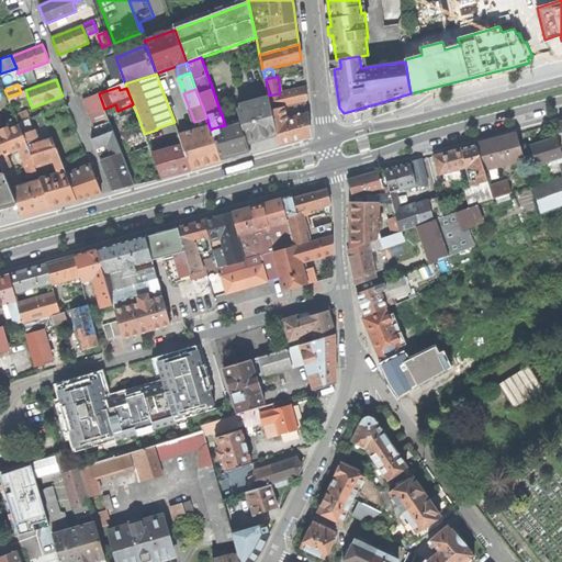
[(304,89),(280,93),(269,96),(272,108),(305,101),(305,94),(304,89)]
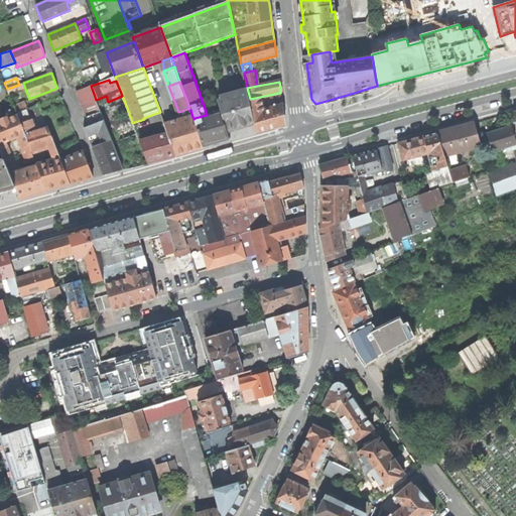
[(9,95),(25,89),(23,83),(19,85),(7,89),(9,95)]
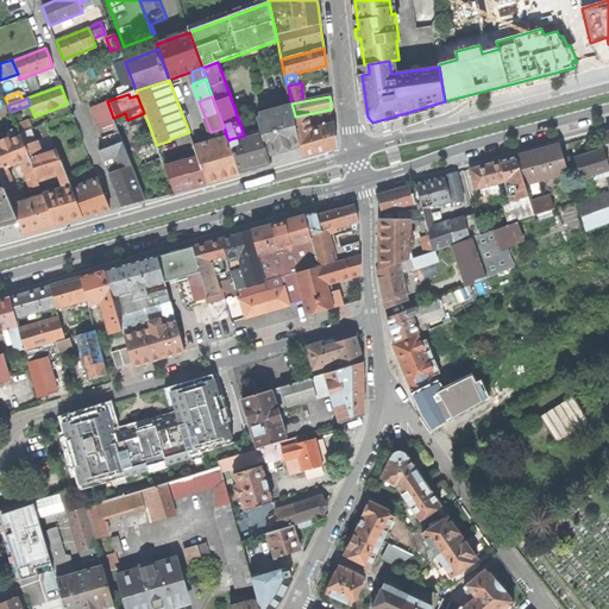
[(101,139),(119,132),(113,118),(107,101),(90,108),(101,139)]
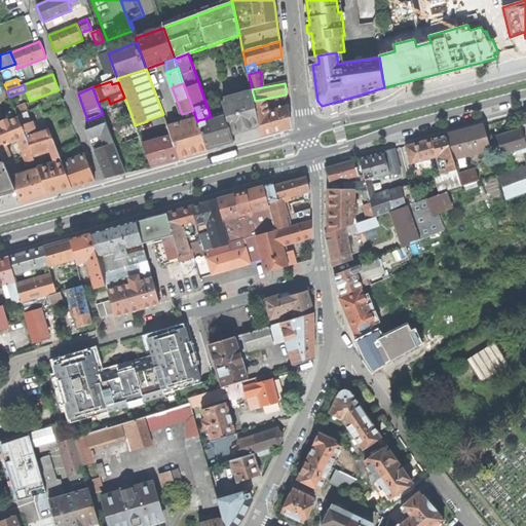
[(223,106),(225,113),(226,113),(231,133),(247,128),(259,125),(258,117),(254,103),(252,91),(224,100),(225,103),(223,106)]
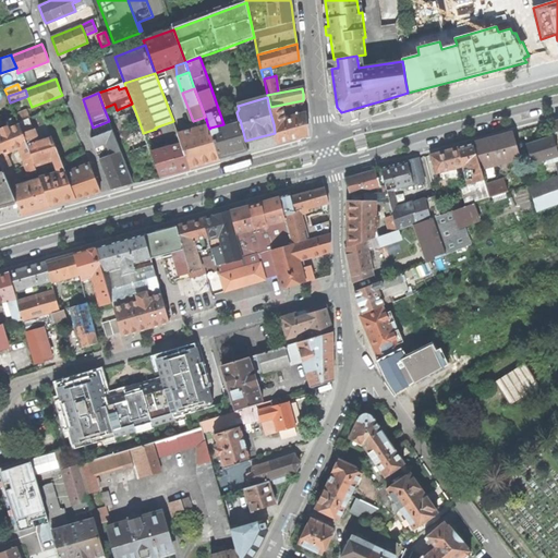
[(269,109),(274,124),(286,121),(281,107),(269,109)]
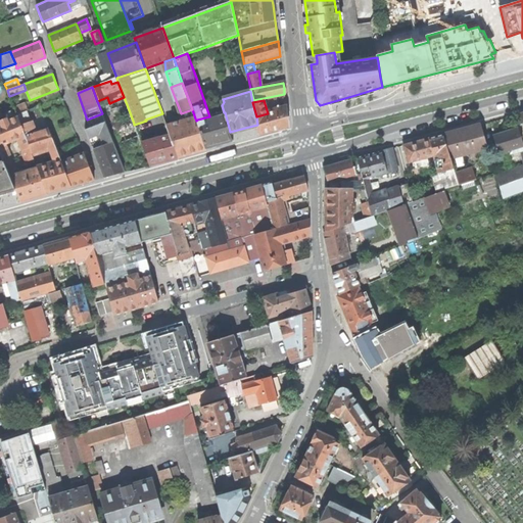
[(17,114),(29,110),(26,103),(14,107),(17,114)]
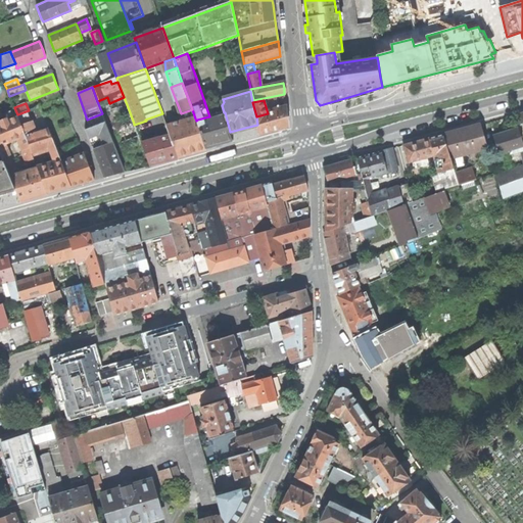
[(117,130),(134,124),(127,104),(110,110),(117,130)]
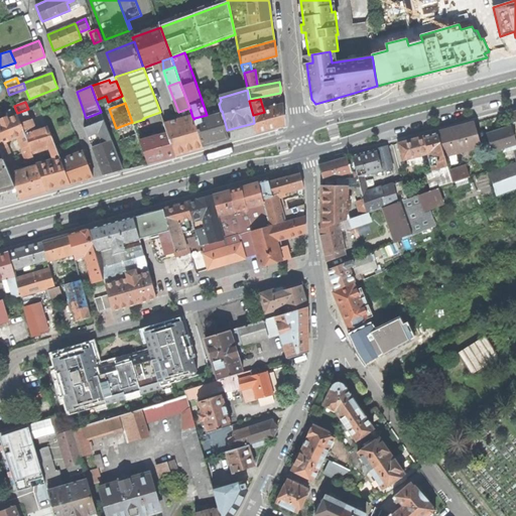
[(282,107),(264,112),(253,115),(254,123),(256,132),(269,128),(284,124),(282,107)]
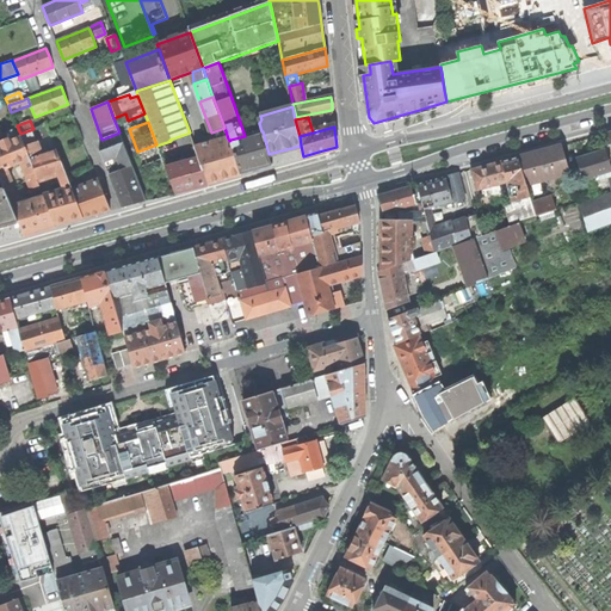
[(228,139),(224,128),(215,131),(218,141),(228,139)]
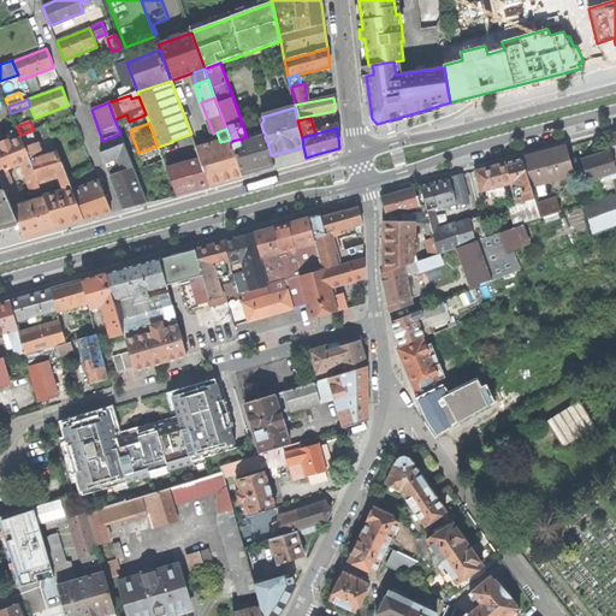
[(247,137),(232,141),(244,176),(259,171),(274,167),(271,155),(265,132),(264,132),(247,137)]
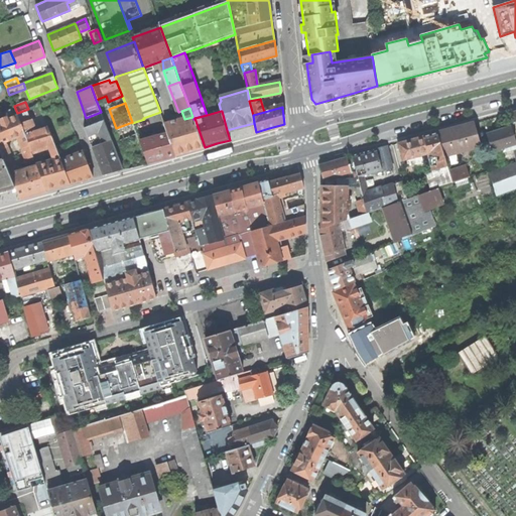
[(47,125),(55,122),(51,112),(43,115),(47,125)]
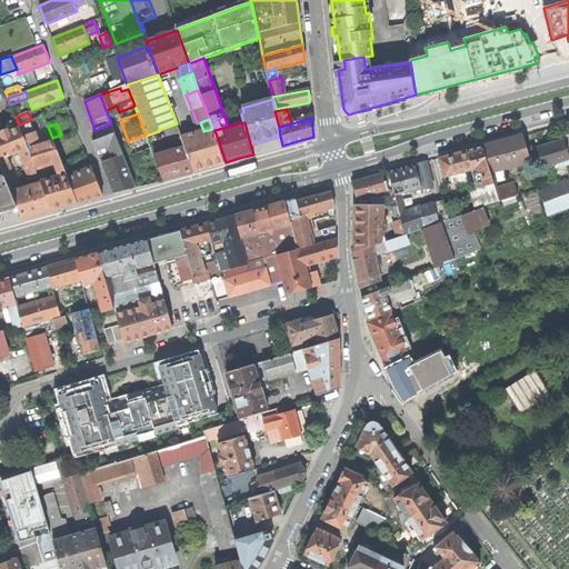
[(115,133),(111,123),(95,130),(99,139),(105,137),(115,133)]
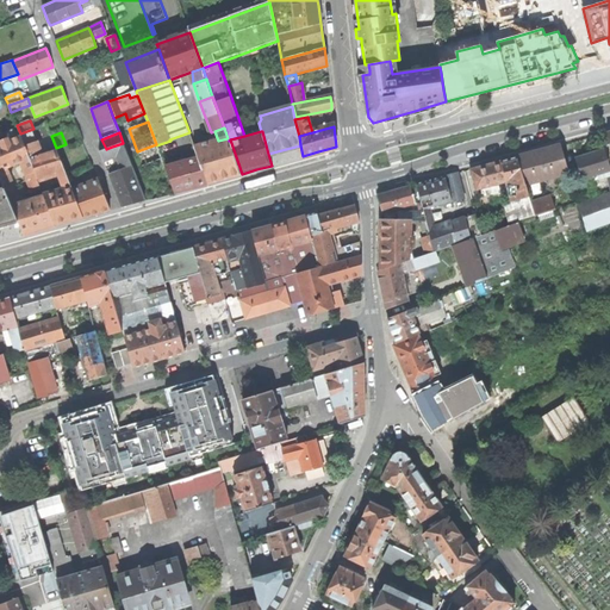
[(26,175),(35,172),(30,159),(24,145),(20,137),(8,142),(1,145),(0,144),(0,180),(2,185),(11,181),(12,181),(7,168),(13,166),(20,162),(26,175)]
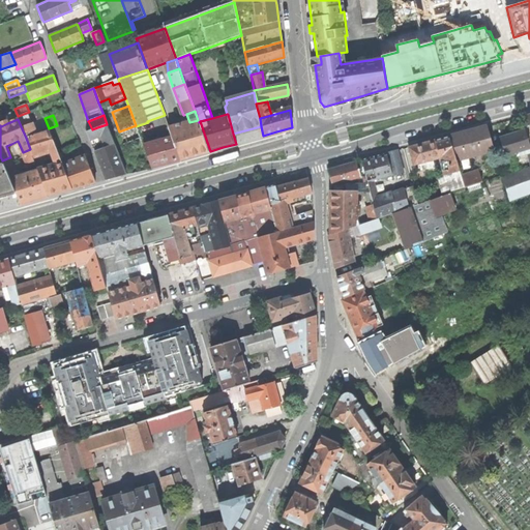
[(199,122),(198,120),(189,122),(169,128),(173,138),(180,159),(196,155),(210,151),(200,121),(199,122)]
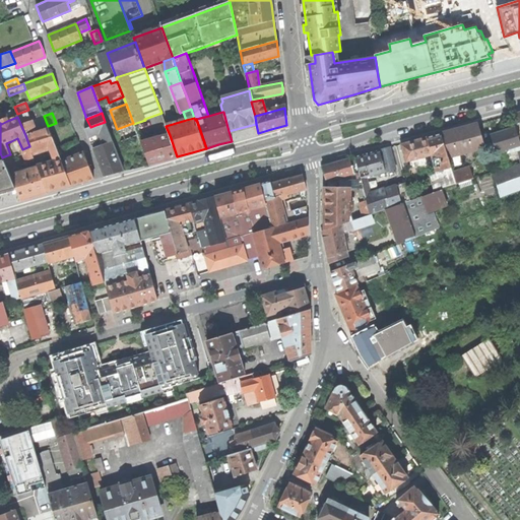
[(25,135),(36,132),(31,120),(20,124),(25,135)]
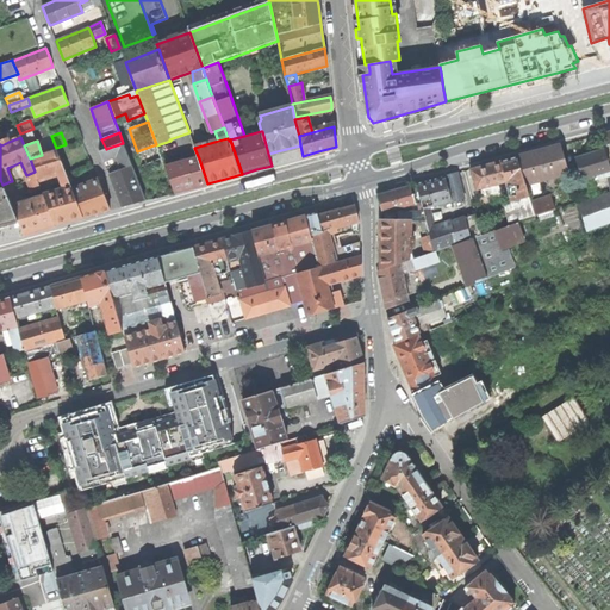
[(123,143),(112,147),(118,163),(122,170),(132,167),(123,143)]
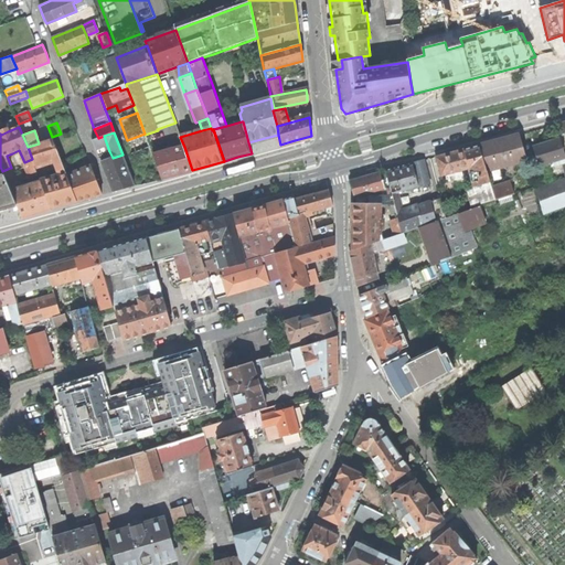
[(145,135),(145,134),(127,140),(129,146),(147,139),(145,135)]
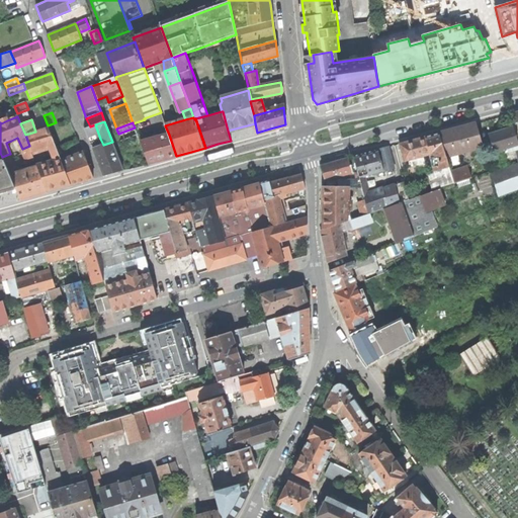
[(457,128),(440,133),(447,156),(484,146),(477,123),(457,128)]
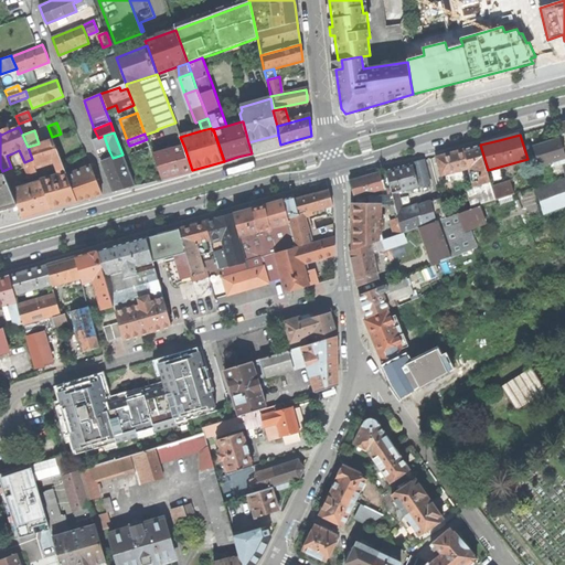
[(109,151),(104,136),(98,138),(93,140),(96,149),(98,156),(105,153),(109,151)]
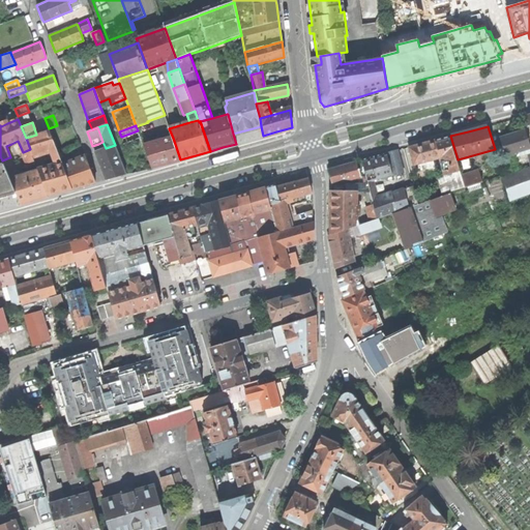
[(50,150),(57,148),(50,130),(36,135),(26,138),(33,155),(50,150)]
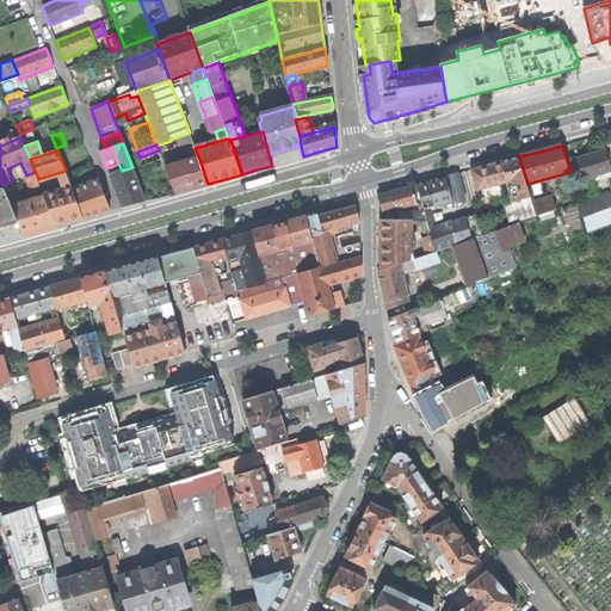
[(610,178),(610,195),(581,205),(588,230),(610,221),(610,165),(606,150),(593,155),(578,160),(585,180),(610,173),(610,178)]
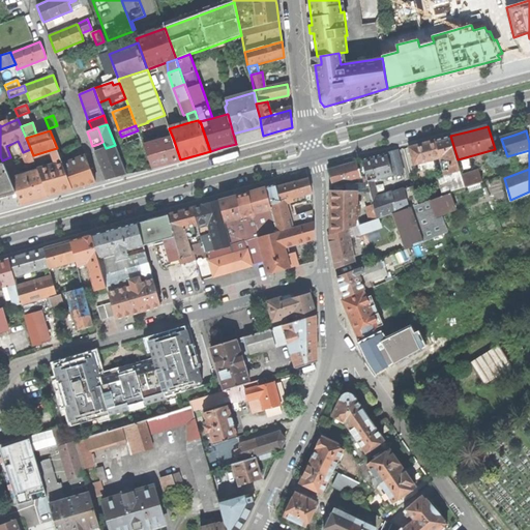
[(423,144),(409,147),(413,164),(414,165),(416,170),(419,169),(418,164),(434,159),(440,182),(415,192),(419,205),(450,194),(466,188),(462,175),(458,159),(450,136),(423,144)]
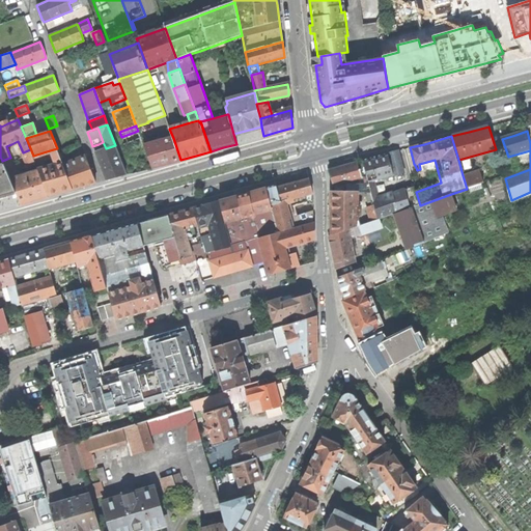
[(123,144),(127,154),(130,161),(134,172),(143,170),(151,167),(144,146),(142,142),(140,138),(123,144)]
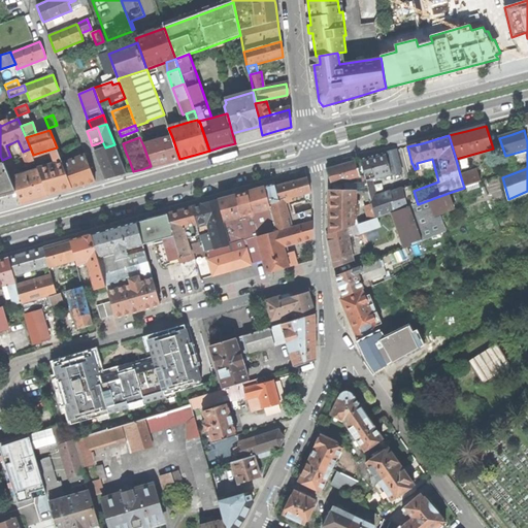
[(141,141),(143,145),(161,140),(160,137),(154,138),(153,138),(141,141)]
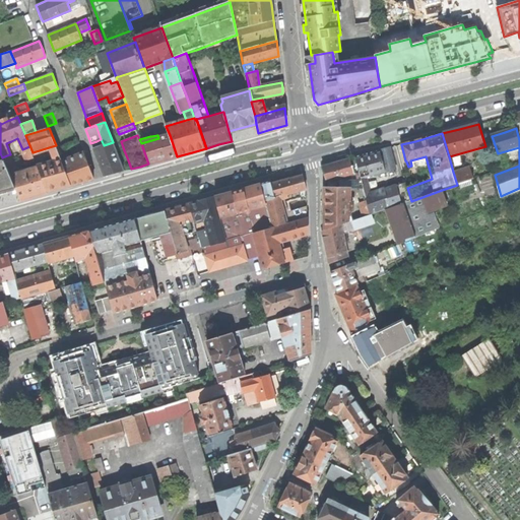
[(170,135),(158,138),(167,159),(177,156),(170,135)]
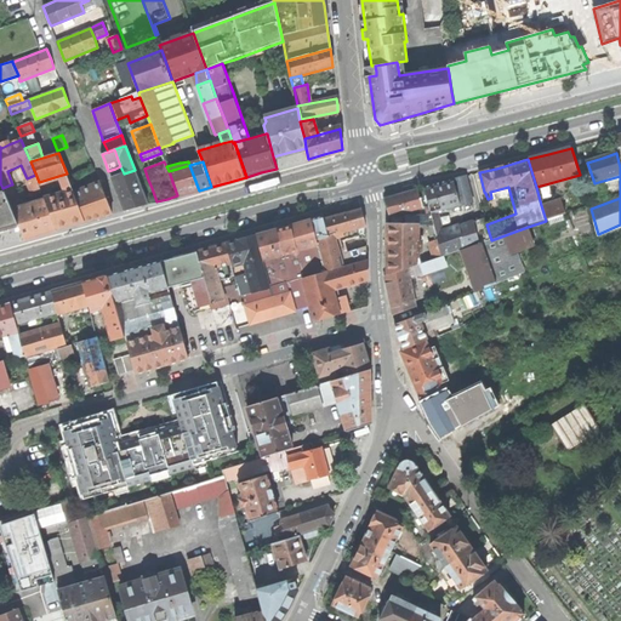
[(199,191),(189,165),(169,171),(177,195),(188,193),(199,191)]
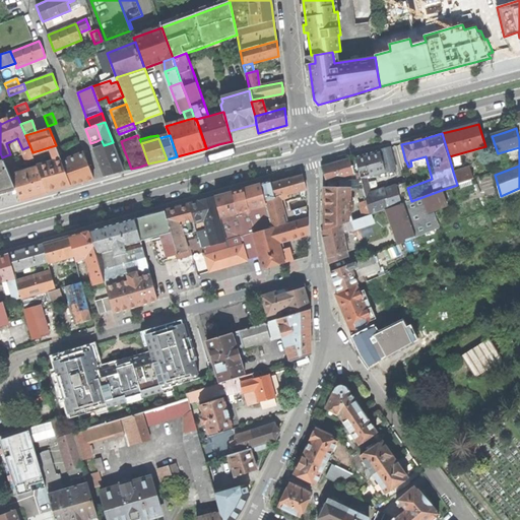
[(125,171),(113,142),(104,145),(93,149),(104,177),(114,174),(125,171)]
